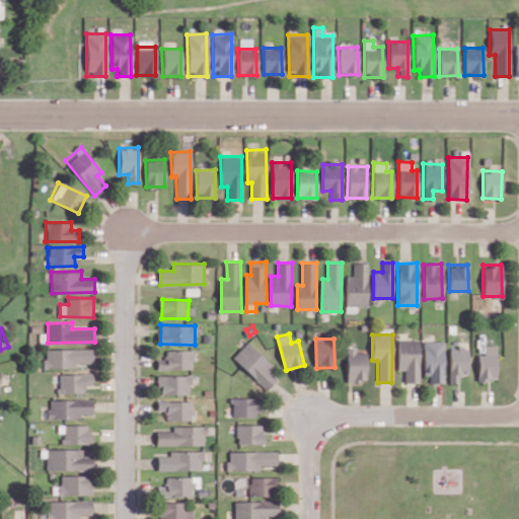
[(418,340),(396,340),(397,370),(403,370),(404,382),(418,382),(418,340)]
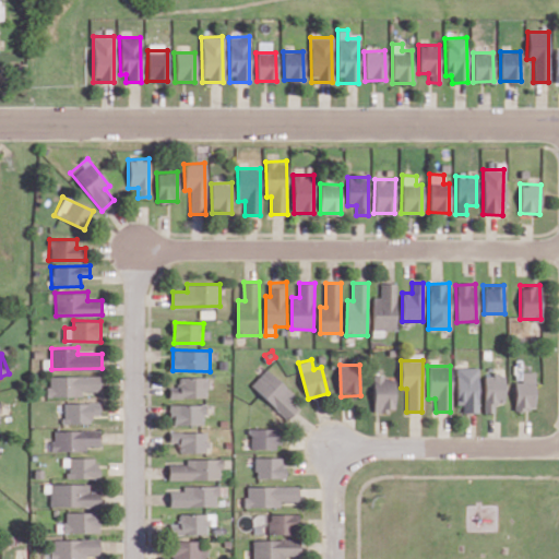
[(455,404),(461,404),(461,412),(476,412),(477,367),(455,367),(455,404)]
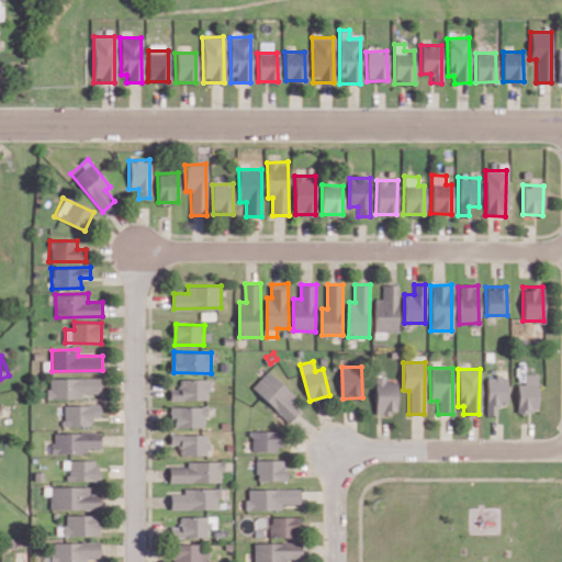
[(304,406),(268,371),(254,386),(290,422),(304,406)]
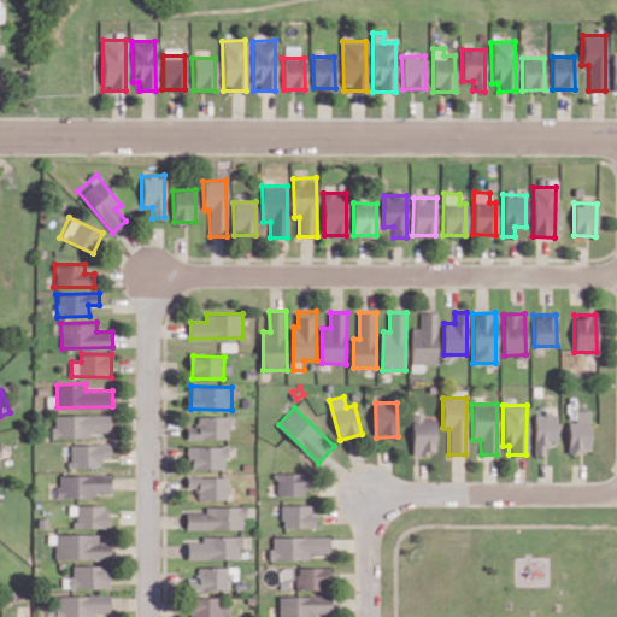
[(588,410),(574,410),(574,421),(566,421),(566,452),(589,452),(588,410)]
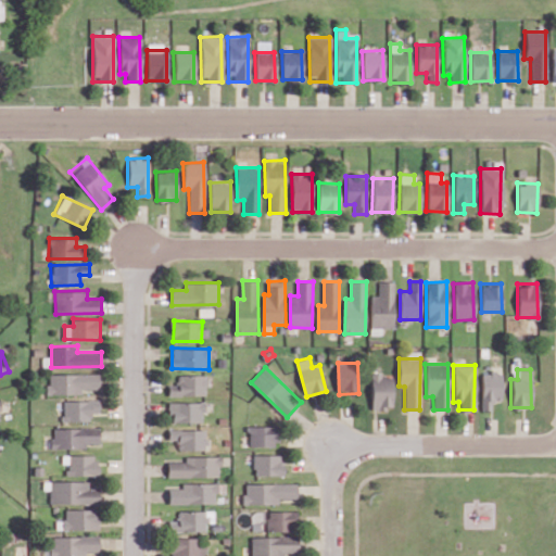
[(480,373),(480,411),(490,411),(490,401),(501,401),(500,371),(480,373)]
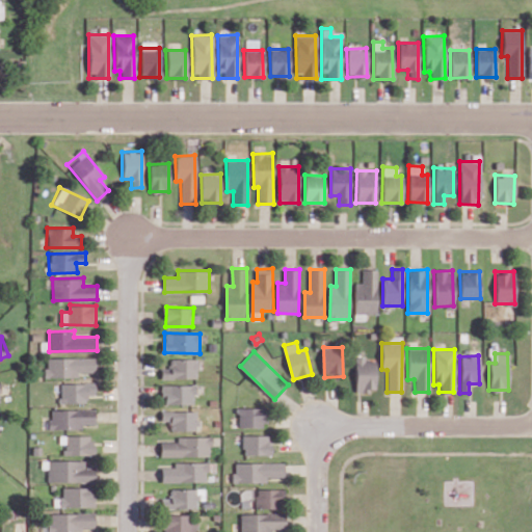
[(97,356),(46,358),(47,377),(79,376),(79,372),(97,371),(97,356)]
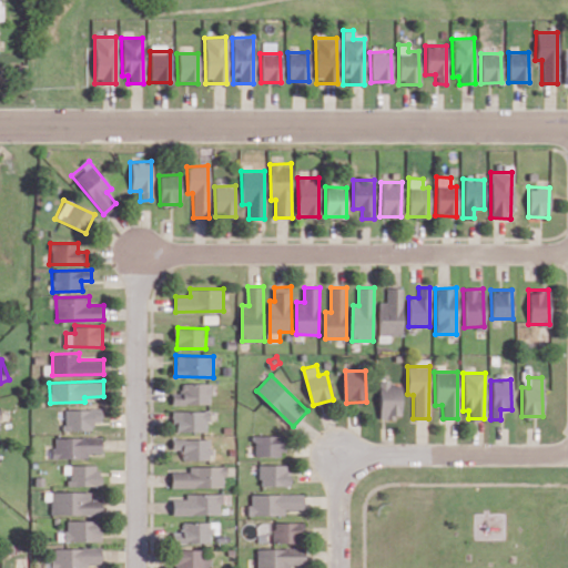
[(381,417),(401,417),(401,382),(379,383),(381,417)]
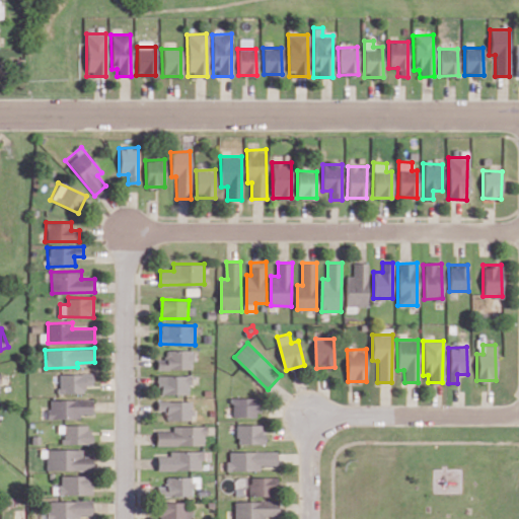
[(159,369),(195,369),(195,350),(167,350),(167,359),(158,359),(159,369)]
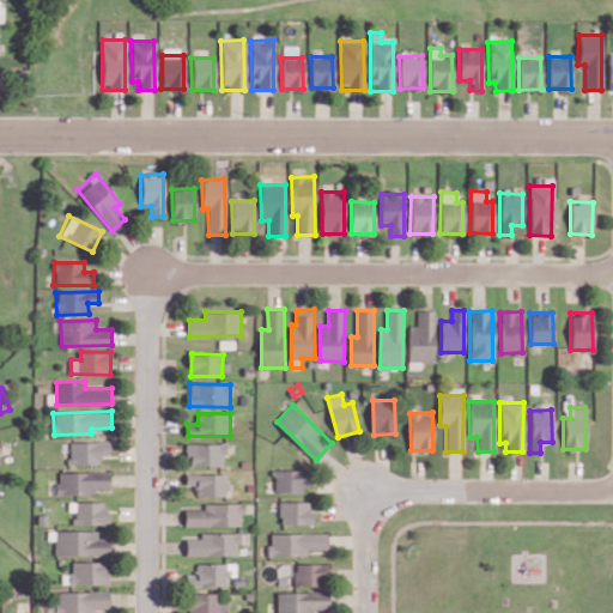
[(102,463),(102,454),(111,454),(111,441),(70,442),(71,465),(102,463)]
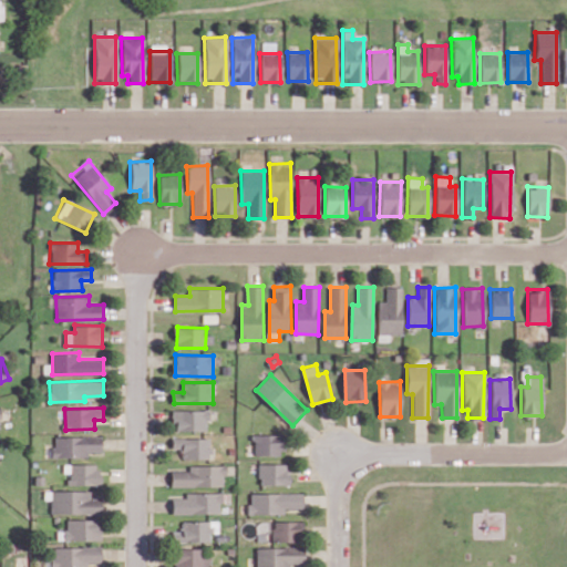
[(175,410),(175,431),(209,430),(209,410),(175,410)]
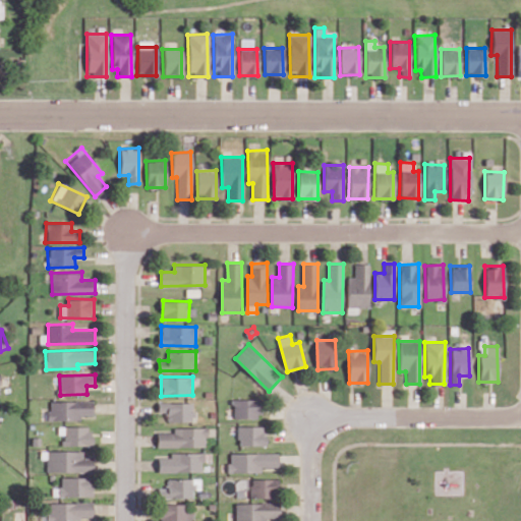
[(234,418),(259,418),(259,399),(234,399),(234,418)]
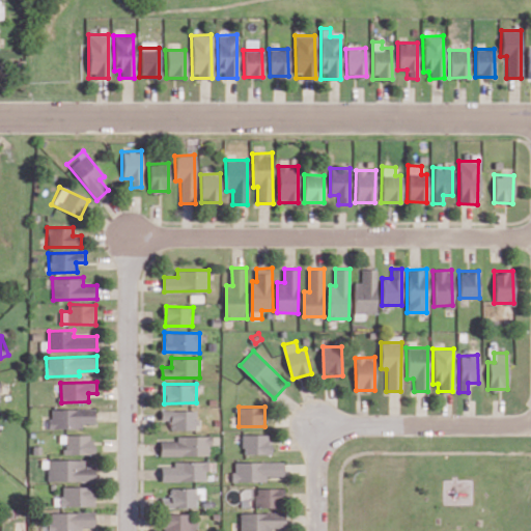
[(51,408),(51,427),(83,427),(83,423),(96,423),(96,409),(51,408)]
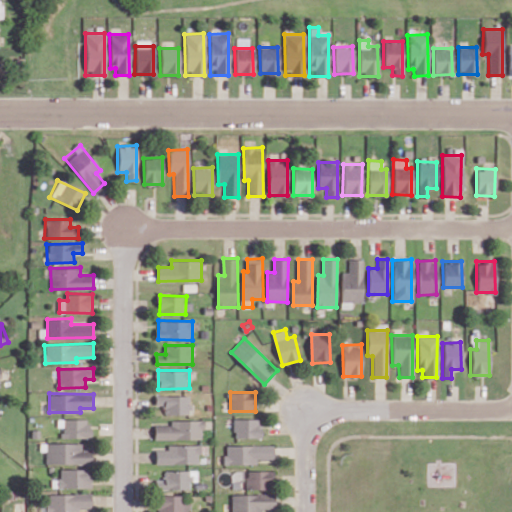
[(165,414),(191,414),(191,395),(156,395),(157,405),(165,405),(165,414)]
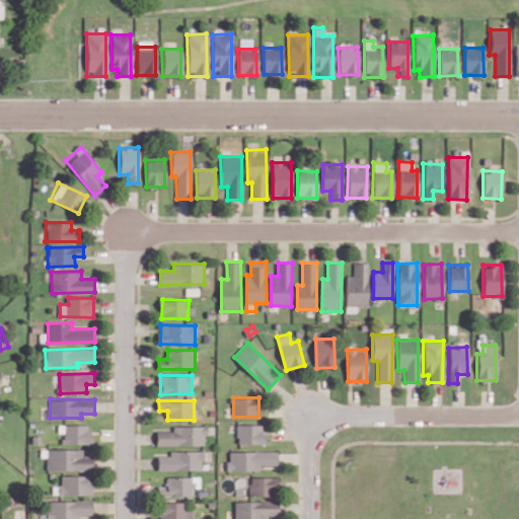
[(91,424),(59,425),(59,433),(63,433),(64,443),(92,442),(91,424)]
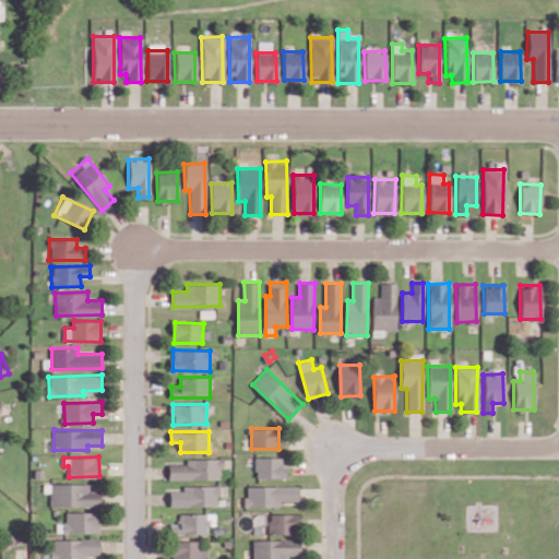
[(285,458),(257,456),(257,477),(285,477),(285,458)]
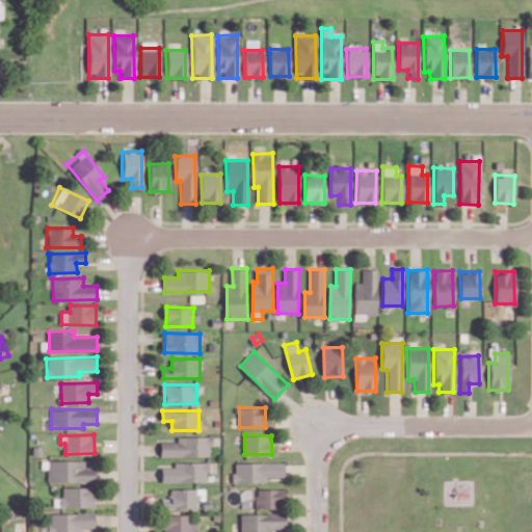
[(212,436),(179,436),(179,442),(162,442),(162,456),(212,456),(212,436)]
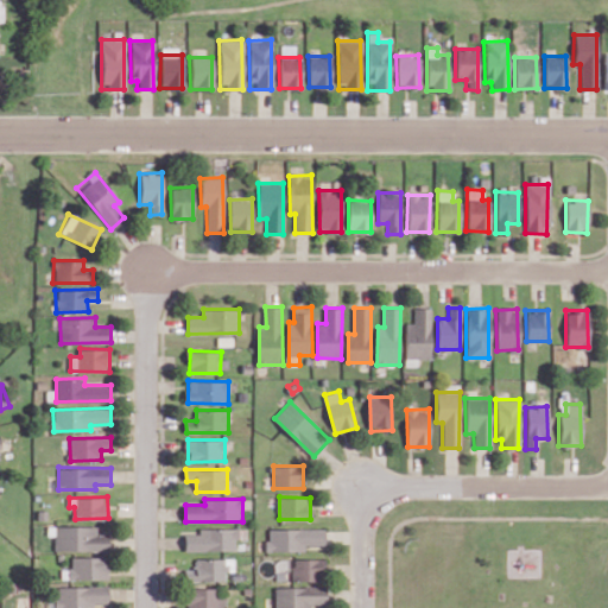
[(97,526),(56,525),(55,550),(112,551),(113,534),(97,533),(97,526)]
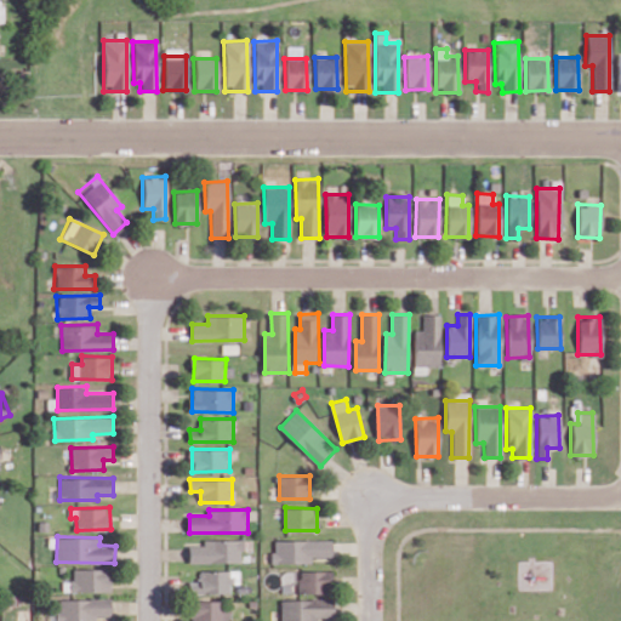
[(191,546),(191,563),(243,562),(243,539),(205,540),(205,545),(191,546)]
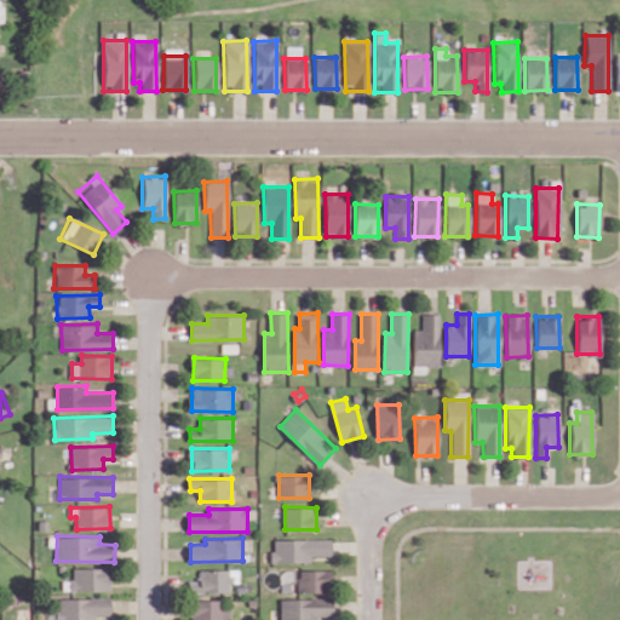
[(273,539),(274,562),(311,562),(311,556),(332,556),(331,538),(273,539)]
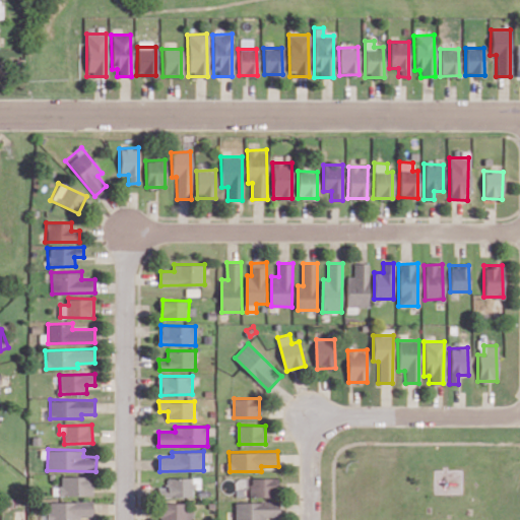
[(93,496),(93,476),(61,475),(61,495),(93,496)]
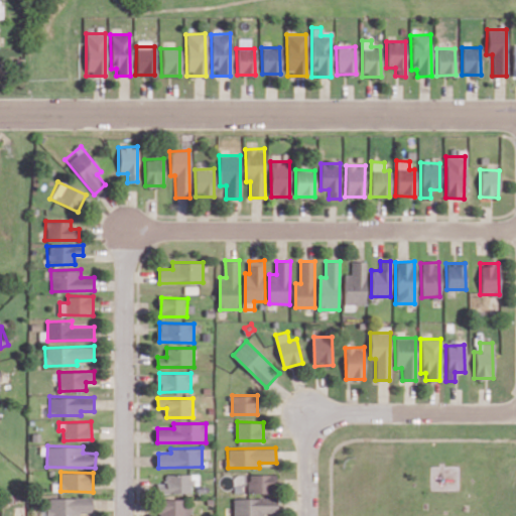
[(199,474),(165,474),(166,483),(157,484),(158,494),(191,493),(191,485),(200,485),(199,474)]
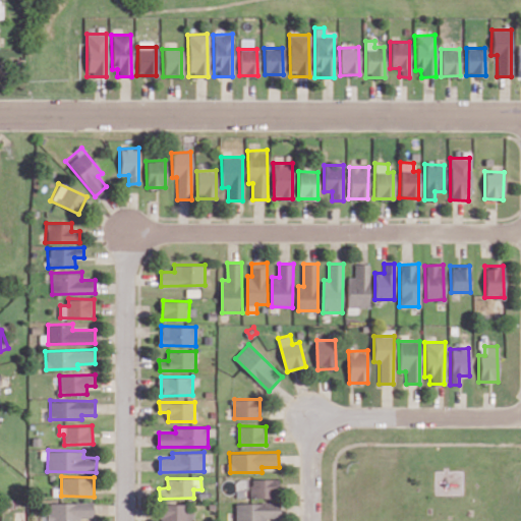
[(251,478),(250,498),(278,498),(279,479),(251,478)]
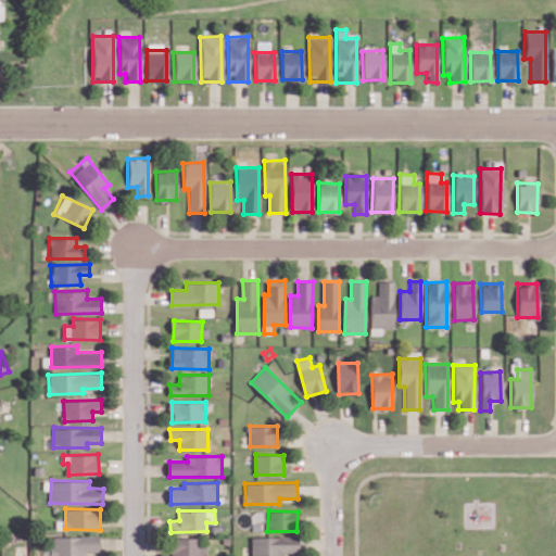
[(100,535),(52,536),(53,555),(87,555),(87,552),(101,551),(100,535)]
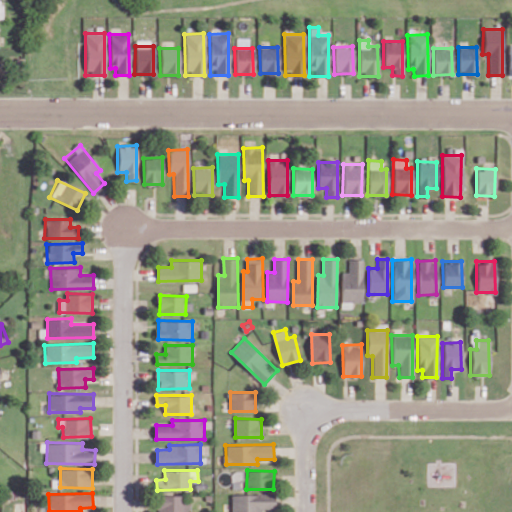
[(232,494),(232,511),(261,511),(261,509),(274,508),(274,493),(232,494)]
